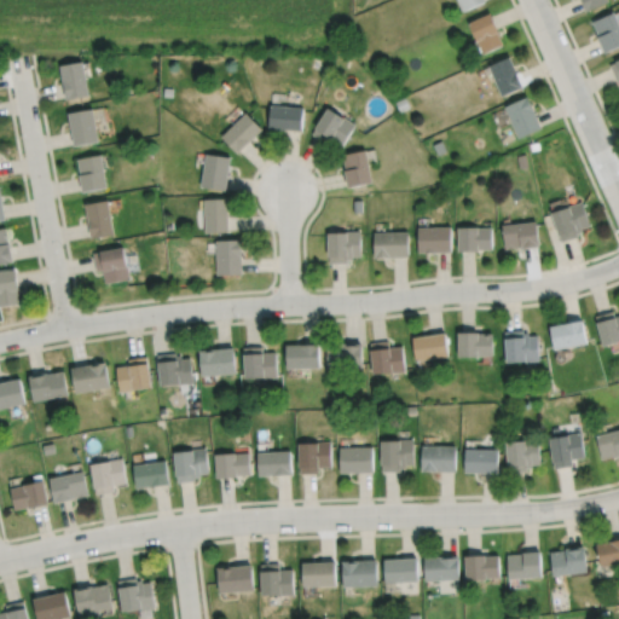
[(457,0),(462,11),(486,0),(457,0)]
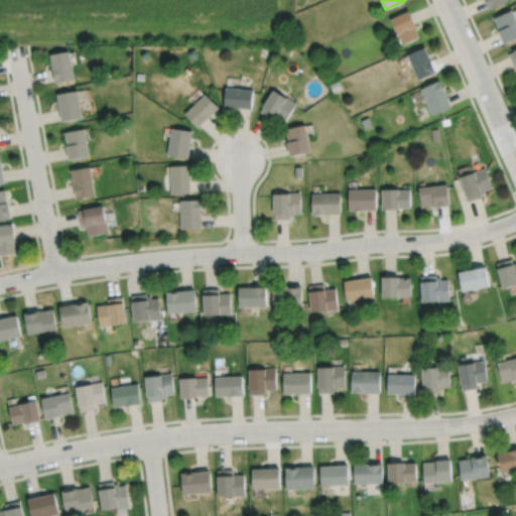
[(485,0),(489,8),(507,1),(506,0),(485,0)]
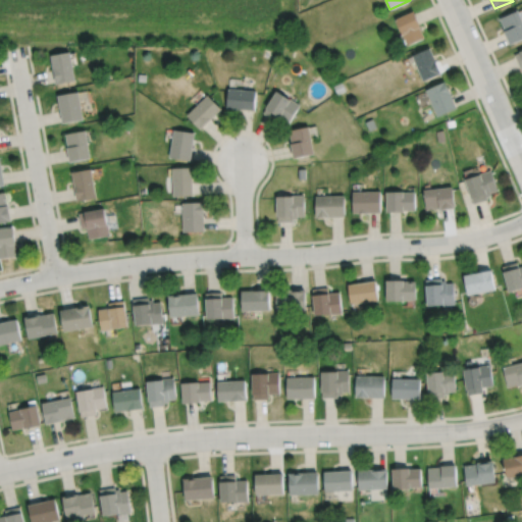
[(402,34),(407,45),(423,38),(419,28),(420,27),(413,10),(394,19),(401,35),(402,34)]
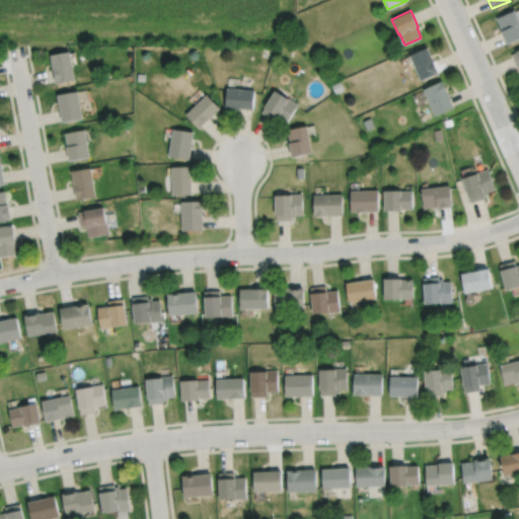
[(496,17),(502,30),(501,30),(507,44),(518,38),(518,19),(515,10),(496,17)]
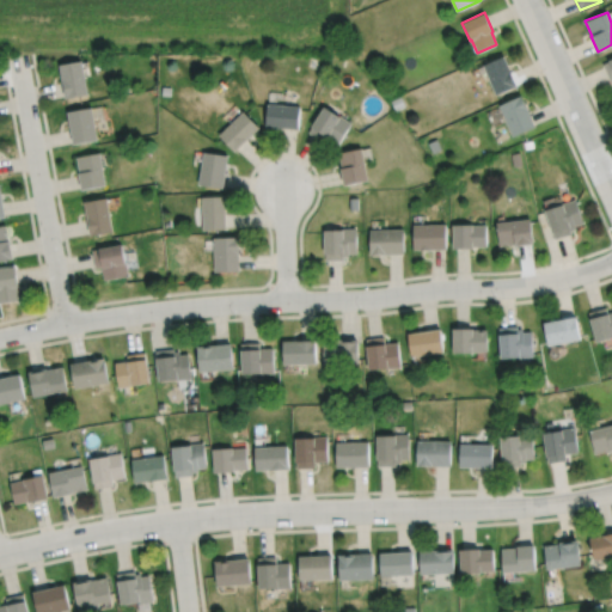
[(482,65),(496,96),(518,86),(505,55),(482,65)]
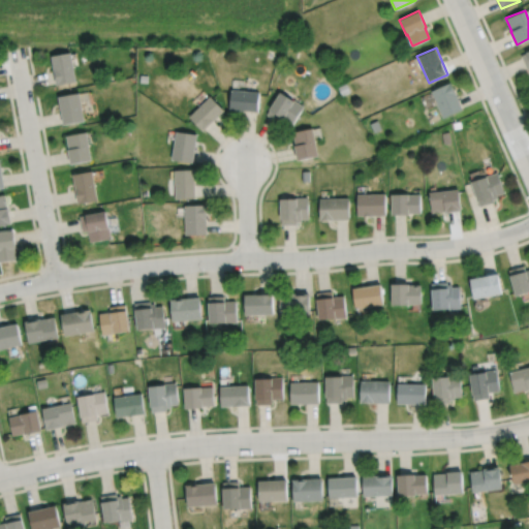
[(51,56),(56,86),(76,82),(70,53),(51,56)]
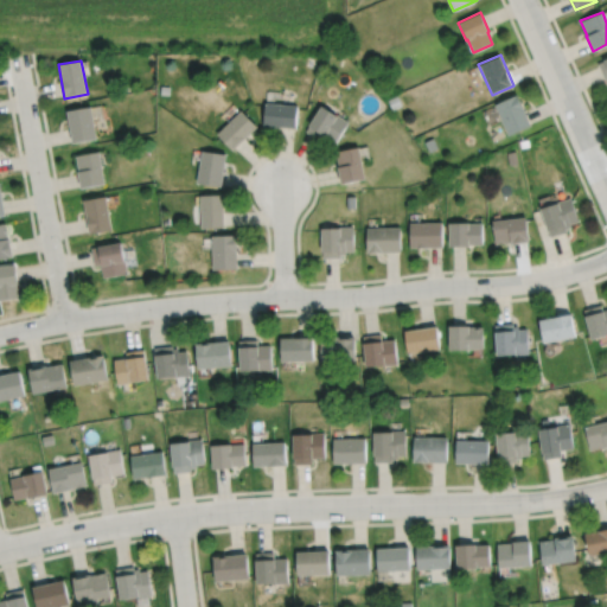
[(494,104),(509,135),(531,126),(518,94),(494,104)]
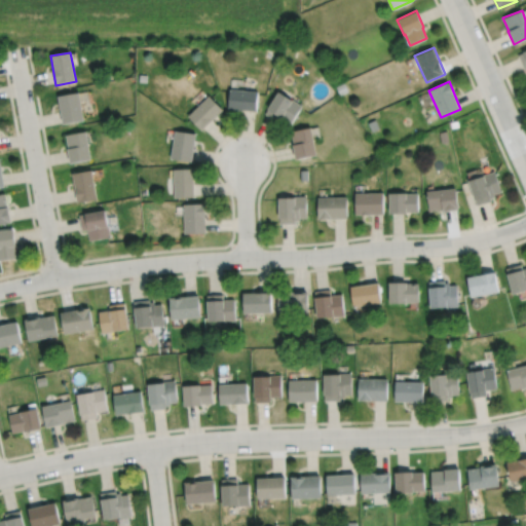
[(229,88),(228,109),(256,111),(258,90),(229,88)]
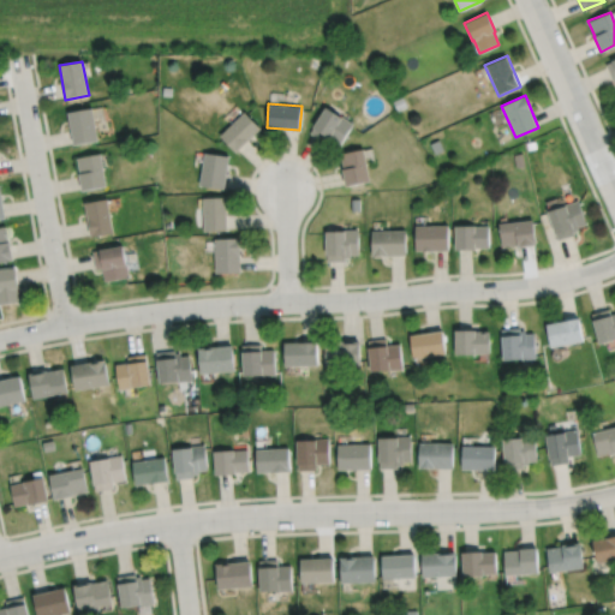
[(309,132),(324,106),(353,124),(339,145),(328,139),(326,143),(309,132)]
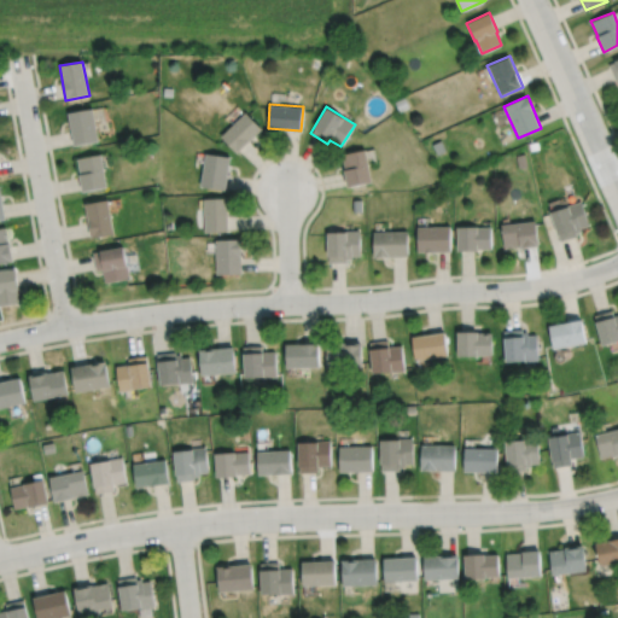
[(68,112),(74,146),(98,141),(92,108),(68,112)]
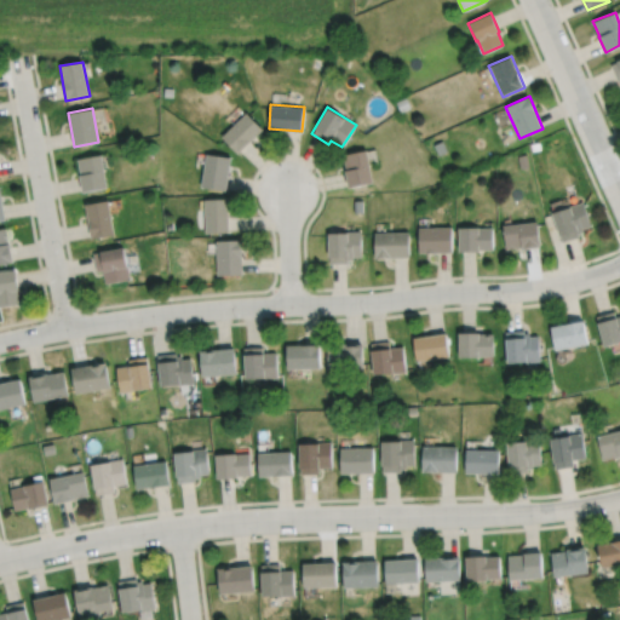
[(220,137),(237,154),(263,128),(246,112),(220,137)]
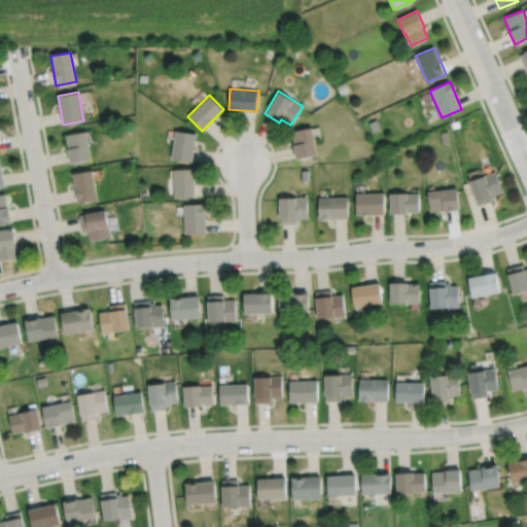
[(291,132),(294,144),(292,144),(295,160),(317,155),(311,128),(291,132)]
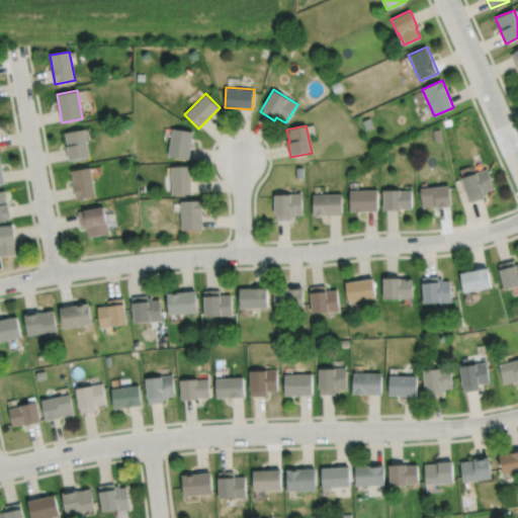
[(172,127),(192,132),(188,159),(167,156),(172,127)]
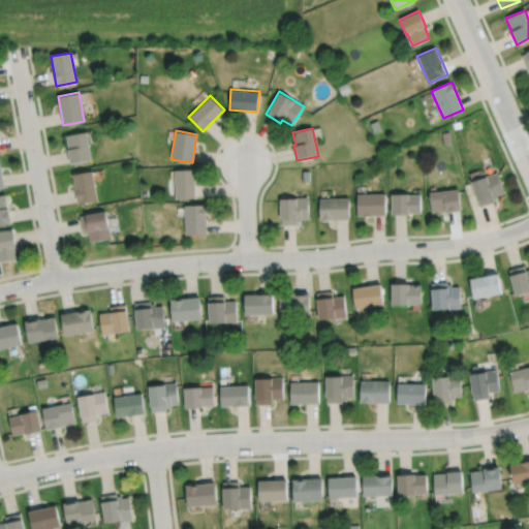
[(66,135),(86,132),(91,160),(70,164),(67,149),(68,149),(66,135)]
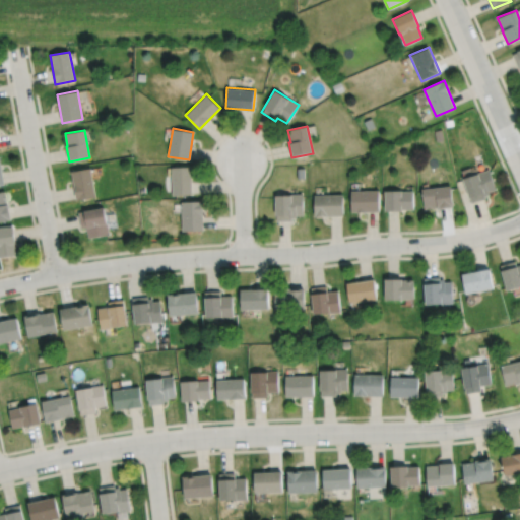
[(171,167),(191,167),(191,194),(172,195),(171,167)]
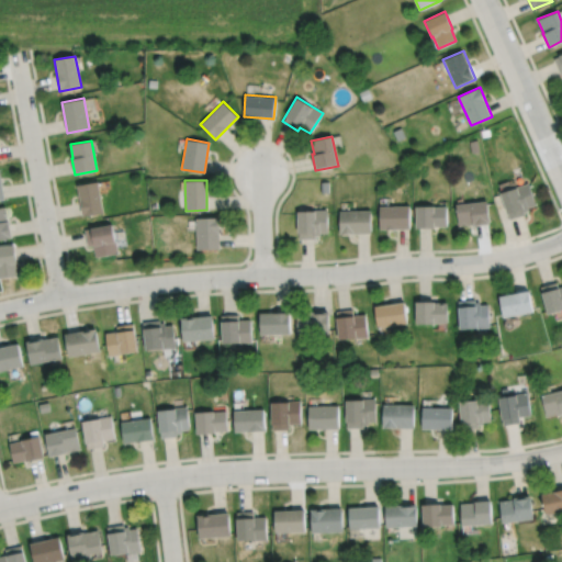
[(77,186),(82,216),(103,213),(98,181),(77,186)]
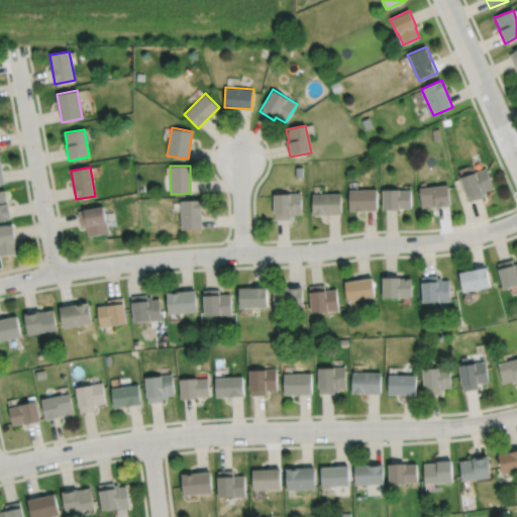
[(459,177),(486,169),(493,189),(486,191),(486,194),(482,195),(483,198),(468,202),(459,177)]
